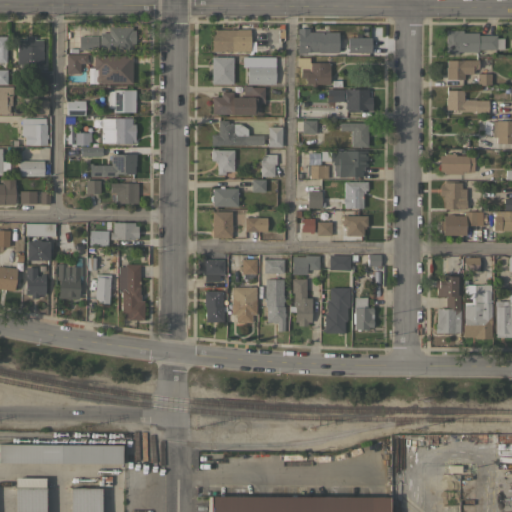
[(131,26),(131,30),(134,30),(134,50),(98,50),(99,32),(107,32),(107,26),(131,26)]
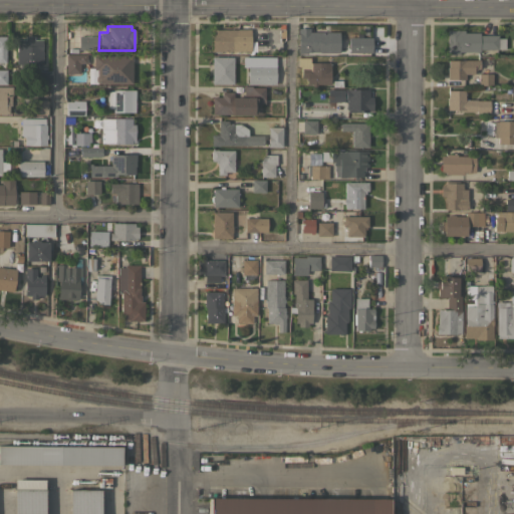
[(298,28),(309,28),(309,32),(320,32),(320,51),(306,51),(306,53),(298,53),(298,28)]
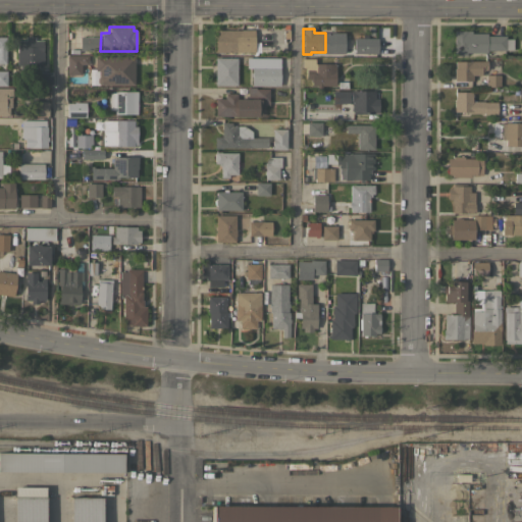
[(241,30),(254,30),(254,44),(253,44),(253,55),(242,55),(242,52),(215,52),(215,30),(241,30)]
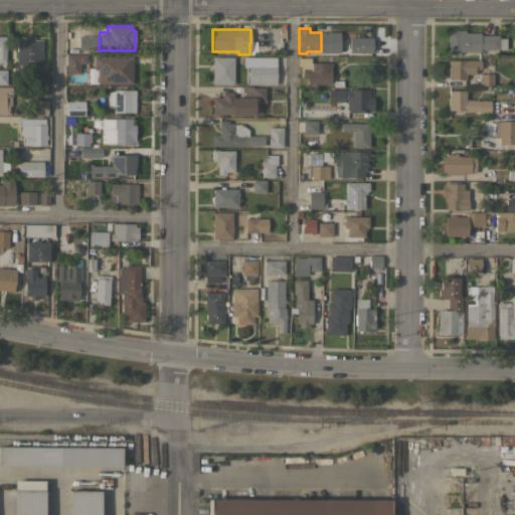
[(448,30),(465,30),(465,32),(480,32),(480,35),(498,35),(498,38),(505,38),(505,48),(498,48),(498,49),(480,49),(480,51),(460,51),(460,54),(448,54),(448,30)]
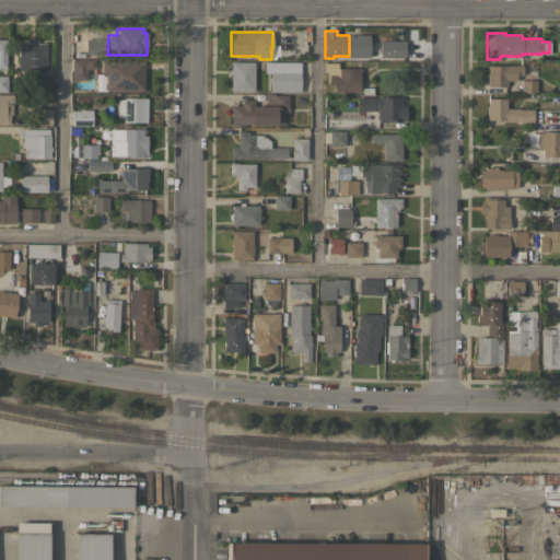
[(46,56),(47,69),(39,69),(41,77),(55,77),(55,90),(38,91),(38,80),(22,80),(22,70),(18,70),(18,56),(19,56),(19,43),(26,43),(26,38),(37,38),(37,43),(46,43),(46,56)]
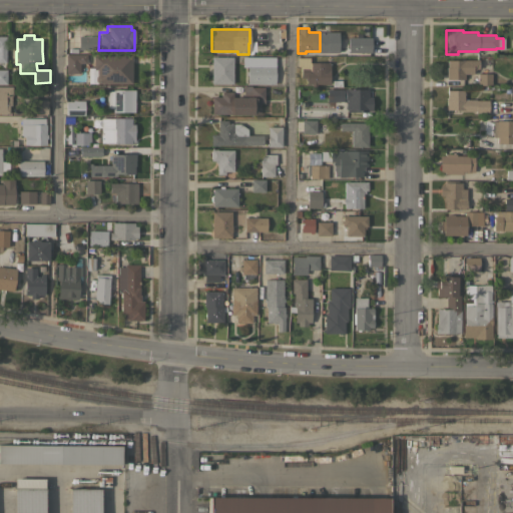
[(97,36),(97,49),(78,49),(78,36),(97,36)]
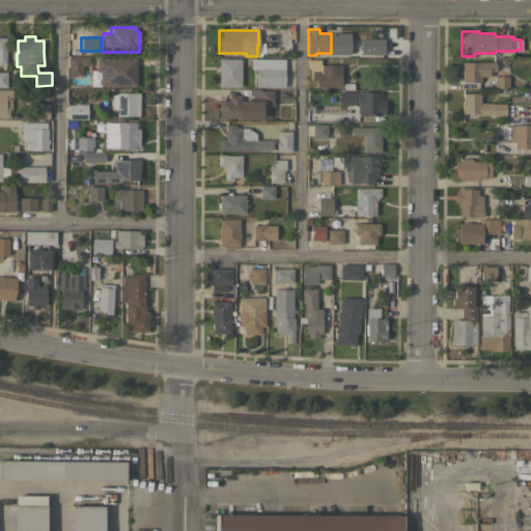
[(383,38),(358,38),(358,54),(382,54),(383,38)]
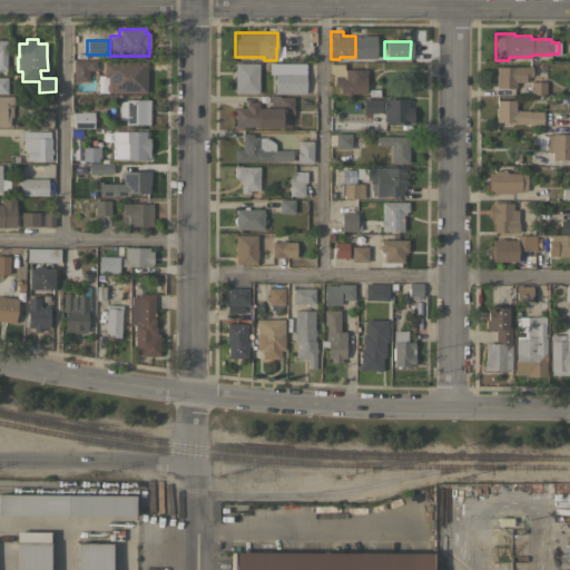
[(360,46),(374,47),(374,60),(369,60),(369,67),(363,67),(363,60),(360,60),(360,46)]
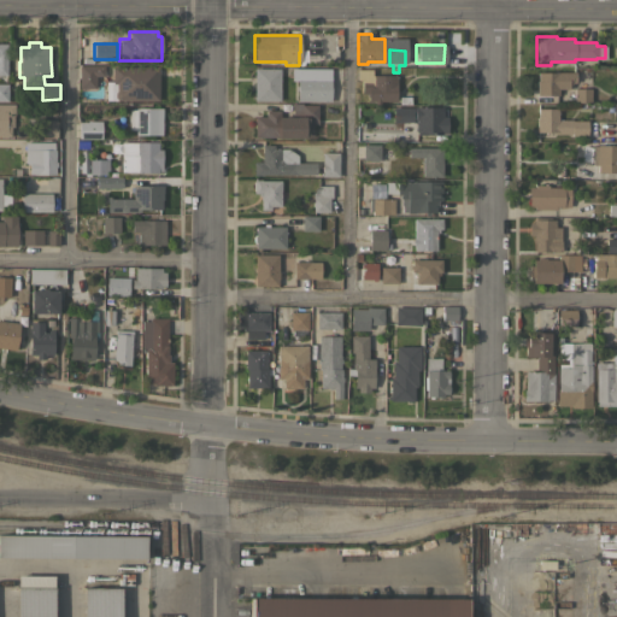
[(78,65),(104,65),(104,76),(95,76),(95,88),(78,88),(78,65)]
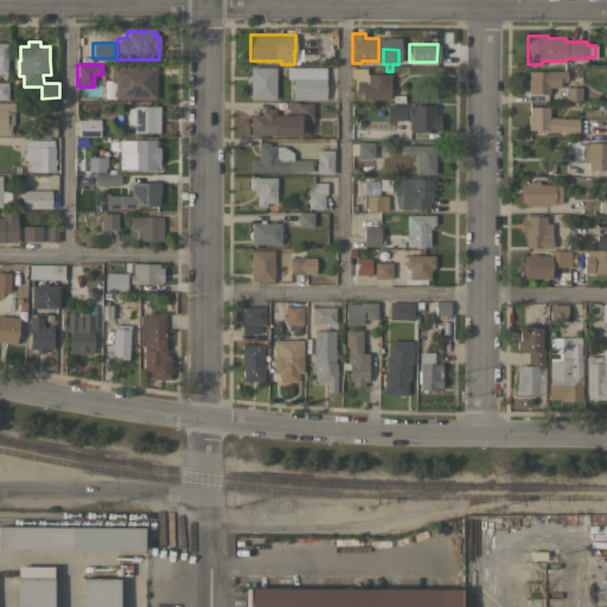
[(155,98),(104,98),(104,80),(110,80),(110,65),(155,65),(155,98)]
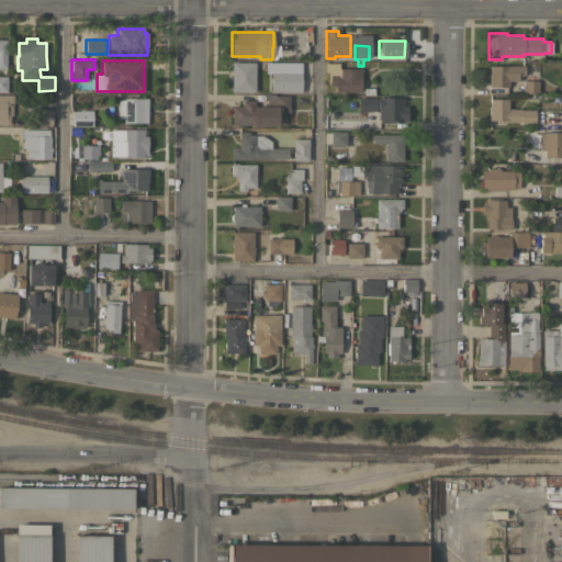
[(232,62),(255,62),(255,91),(231,91),(232,62)]
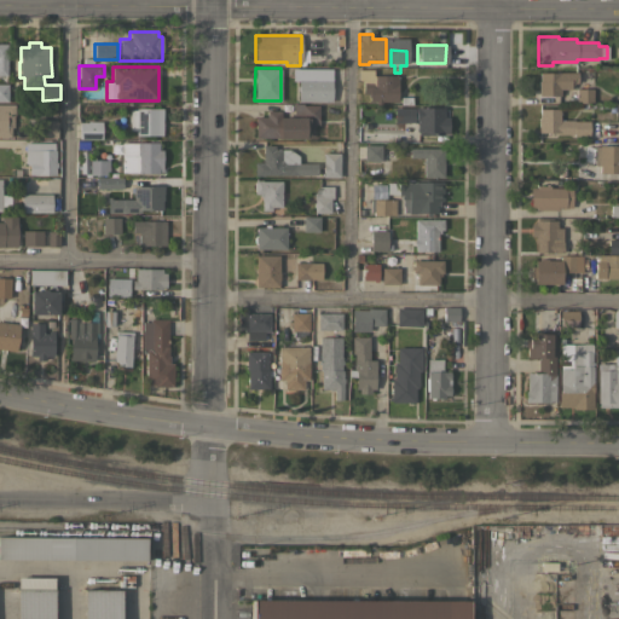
[(331,69),(331,102),(298,100),(298,80),(293,80),(293,68),(331,69)]
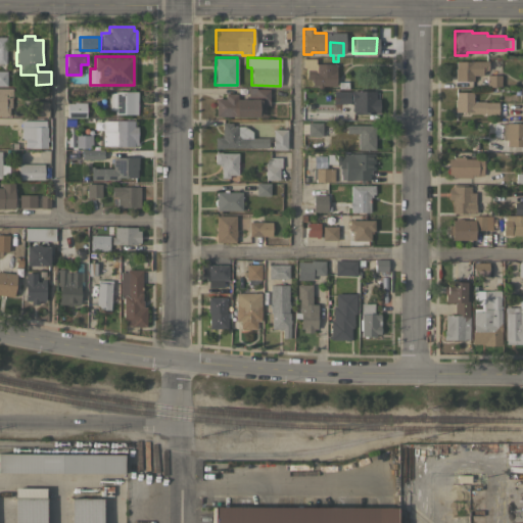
[(335,86),(322,86),(322,88),(318,88),(318,86),(311,86),(311,79),(305,79),(305,66),(302,66),(302,58),(315,58),(315,63),(335,63),(335,86)]
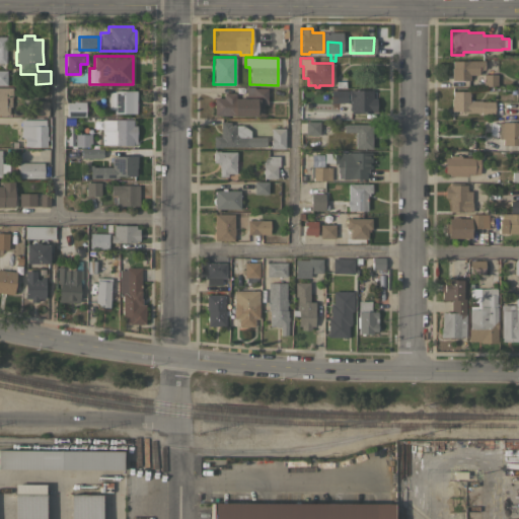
[(451,68),(452,68),(452,61),(484,61),(484,69),(480,69),(480,71),(477,71),(478,74),(469,74),(469,80),(451,80),(451,74),(451,68)]
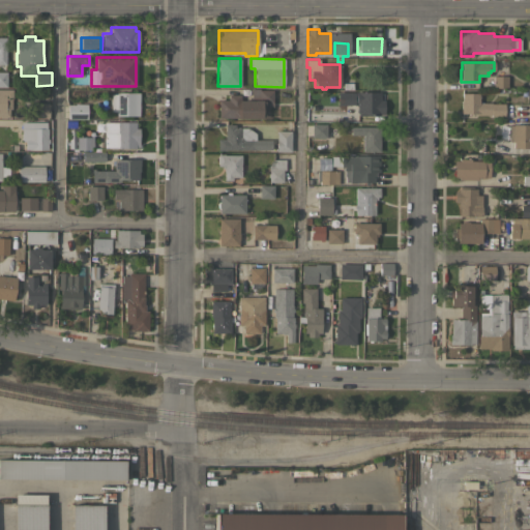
[(493,88),(493,76),(507,76),(507,88),(493,88)]
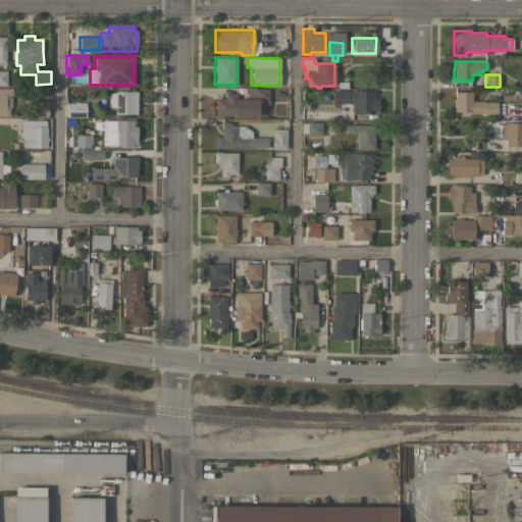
[(215,98),(224,98),(224,93),(237,93),(237,99),(247,99),(247,87),(255,87),(255,89),(268,89),(268,105),(260,105),(260,115),(257,115),(257,116),(236,116),(236,115),(215,115),(215,98)]
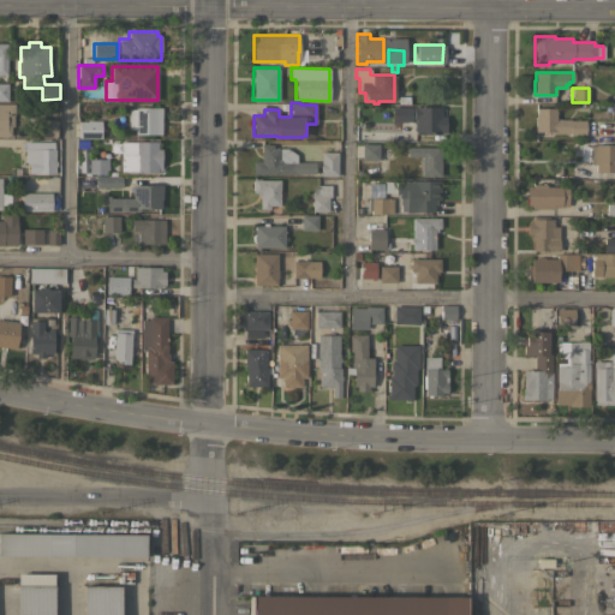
[(415,119),(412,119),(413,102),(442,103),(442,115),(446,117),(446,132),(440,132),(440,135),(416,133),(416,131),(413,131),(415,119)]
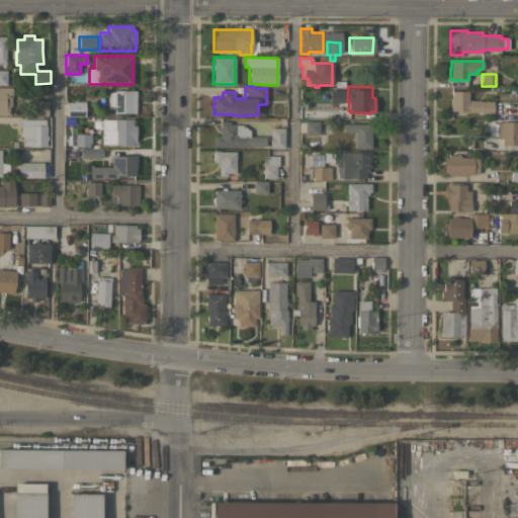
[(0,87),(11,87),(10,106),(8,106),(8,113),(5,113),(5,115),(1,115),(1,113),(0,113),(0,87)]
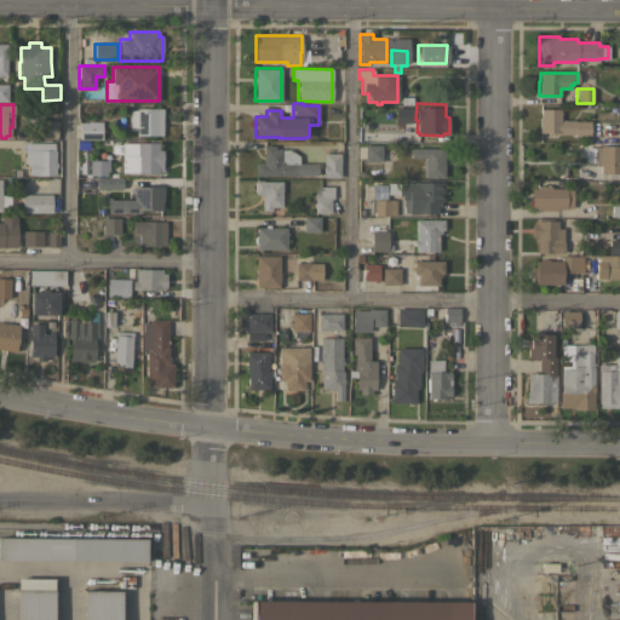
[(414,122),(395,122),(395,107),(415,108),(414,122)]
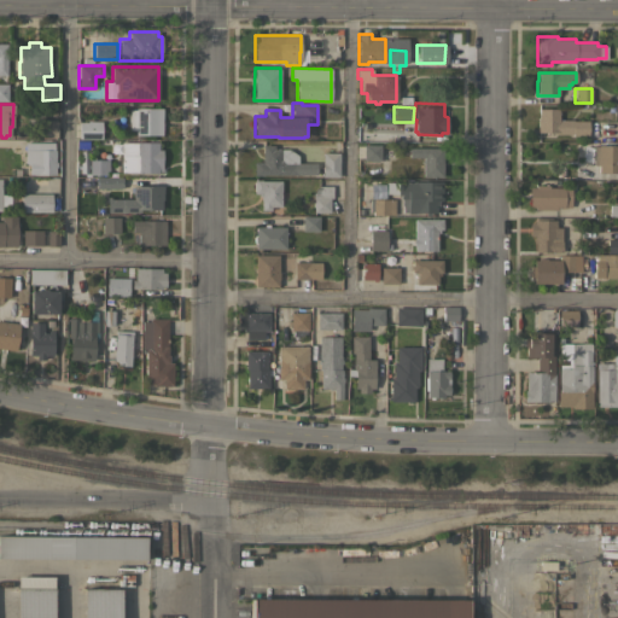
[(162,134),(135,134),(135,130),(129,130),(129,109),(135,109),(135,108),(162,108),(162,134)]
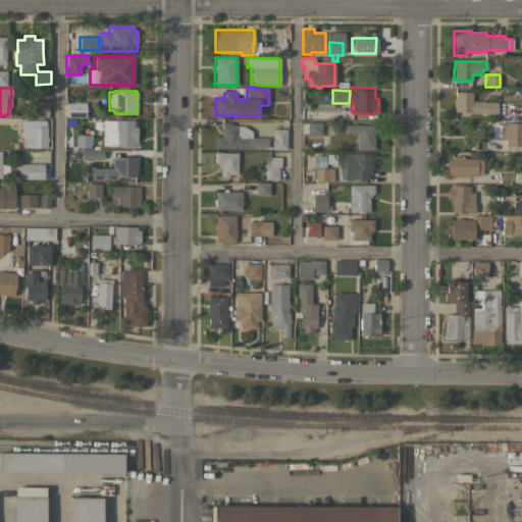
[(472,92),(471,102),(472,102),(472,101),(484,101),(484,102),(497,102),(497,115),(483,115),(483,113),(471,113),(471,111),(454,111),(454,99),(455,99),(455,92),(472,92)]
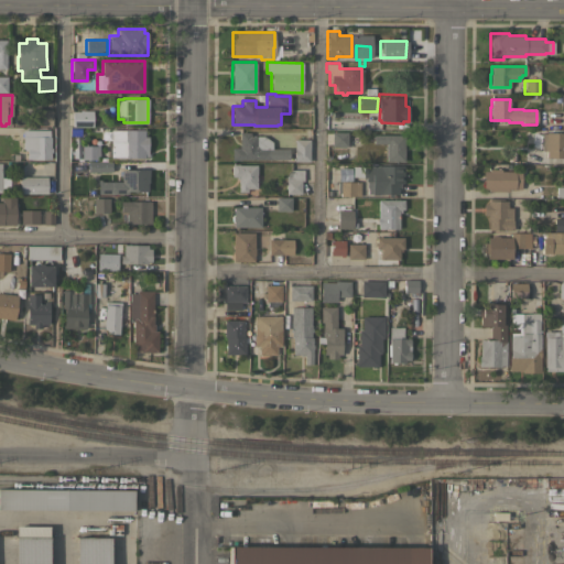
[(52,125),(35,125),(35,109),(52,109),(52,125)]
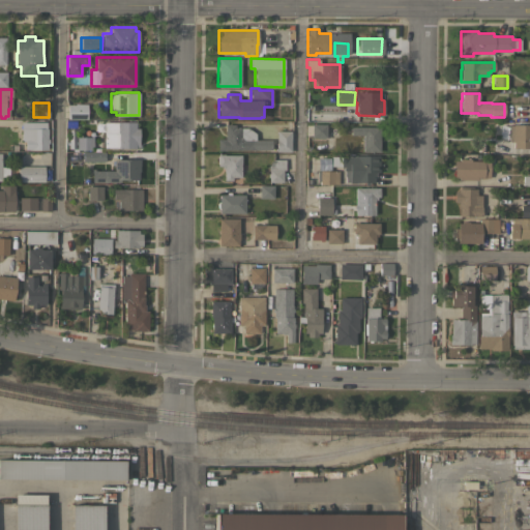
[(67,118),(68,105),(75,105),(75,104),(87,104),(87,118),(67,118)]
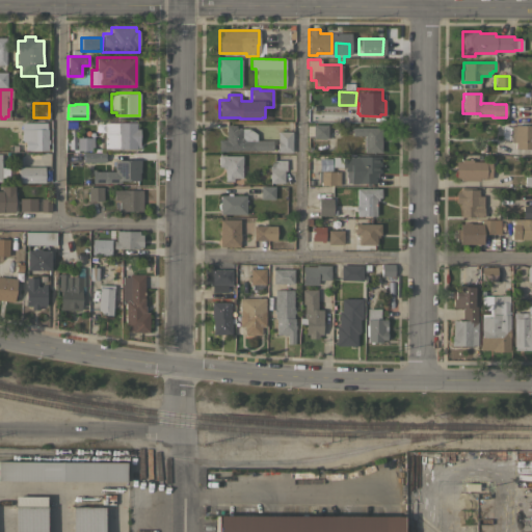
[(129,123),(129,120),(134,120),(134,122),(136,122),(136,128),(139,128),(139,148),(136,148),(136,149),(116,149),(116,148),(104,148),(103,134),(105,134),(104,123),(129,123)]
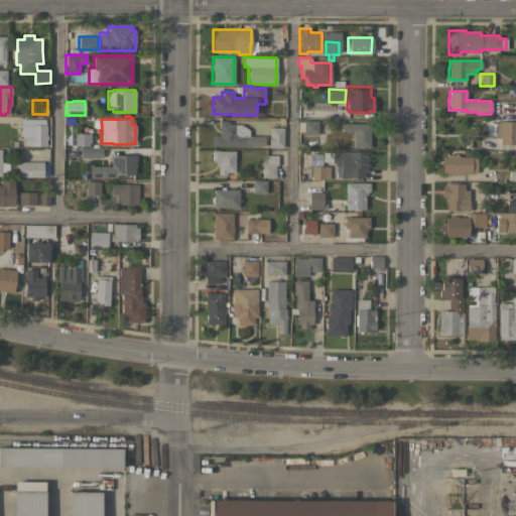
[(45,118),(45,125),(46,125),(45,146),(24,145),(24,137),(21,137),(21,136),(20,136),(20,118),(45,118)]
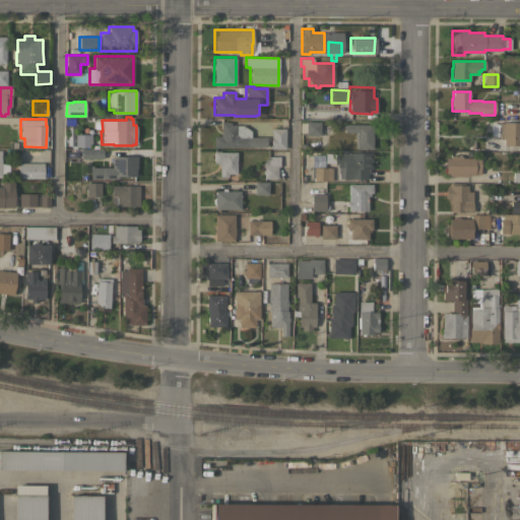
[(306,121),(320,122),(320,135),(318,134),(318,136),(311,135),(305,134),(306,121)]
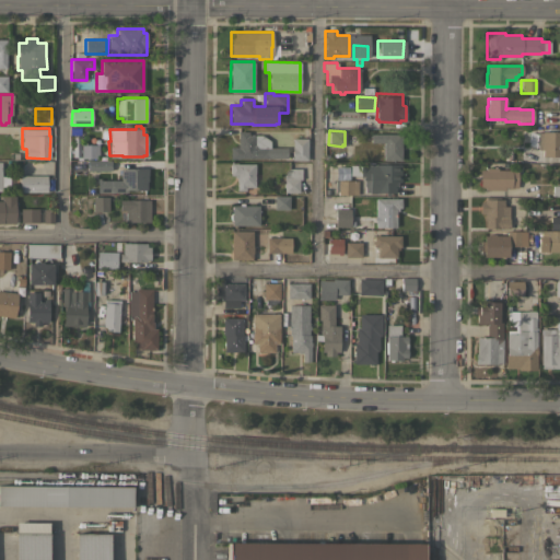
[(238,158),(238,159),(230,159),(230,147),(237,147),(237,131),(248,131),(248,135),(261,135),(269,140),(269,148),(287,148),(287,158),(238,158)]
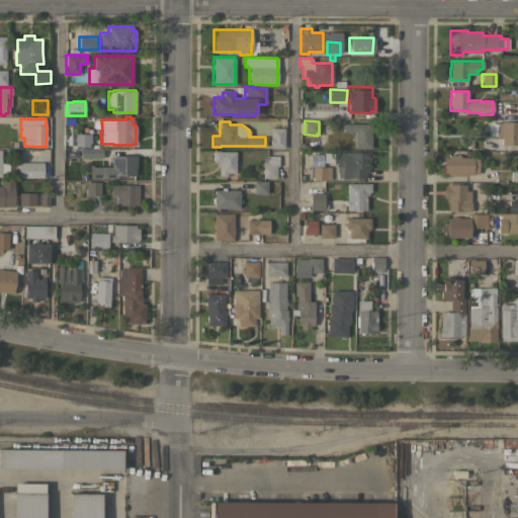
[(498,122),(501,122),(501,121),(517,121),(517,145),(501,145),(501,139),(497,139),(498,122)]
